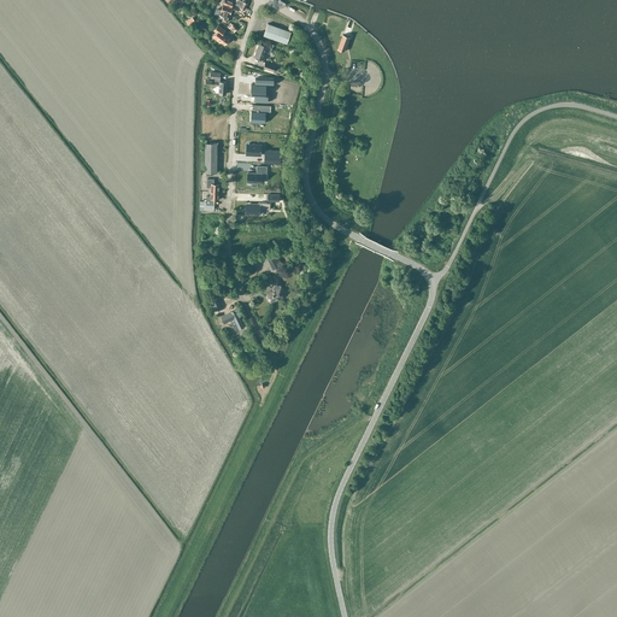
[(245,1),(245,0),(236,0),(235,4),(240,6),(240,7),(245,10),(247,4),(245,1)]
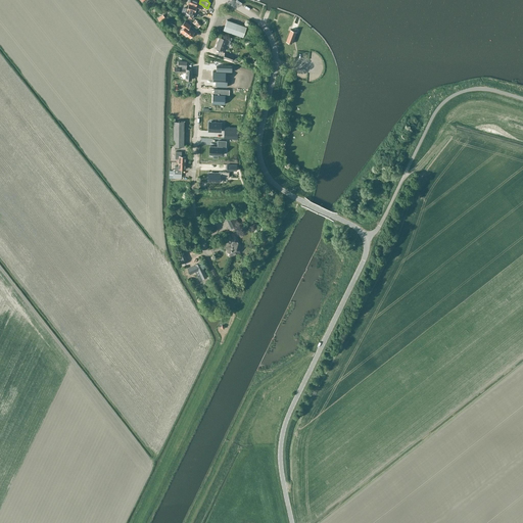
[(196,7),(196,6),(189,4),(187,9),(186,12),(190,13),(188,17),(192,18),(194,11),(196,7)]
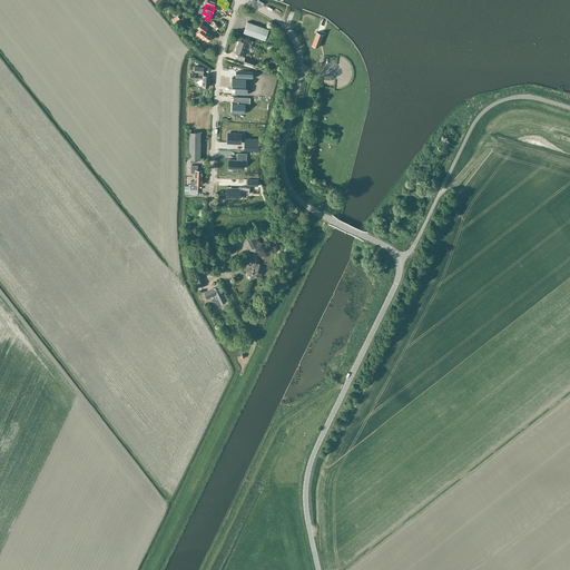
[(268,29),(249,22),(247,21),(244,32),(265,40),(268,29)]
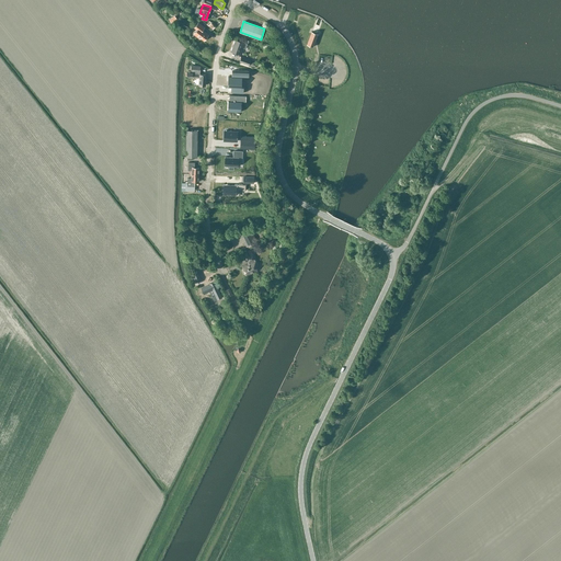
[(208,34),(203,30),(205,27),(198,22),(194,27),(197,30),(194,34),(199,38),(201,37),(204,41),(208,34)]
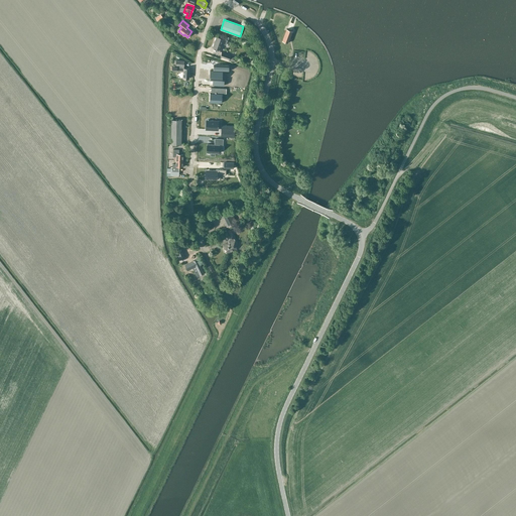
[(286,29),(282,40),(288,42),(292,31),(286,29)]
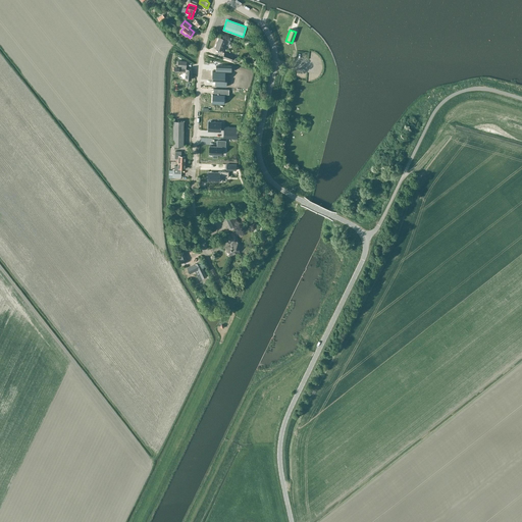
[(219,37),(215,48),(223,51),(225,44),(228,45),(229,41),(219,37)]
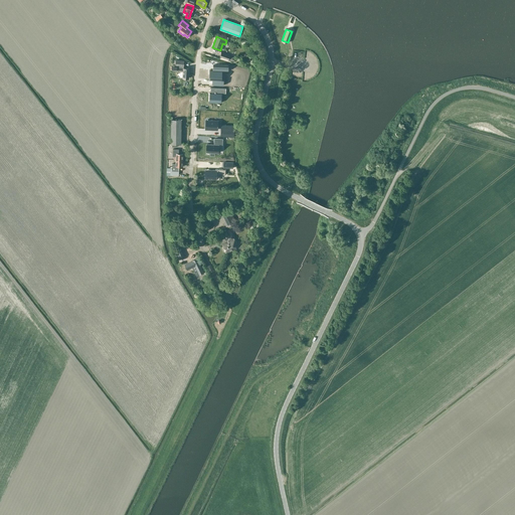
[(219,56),(231,60),(233,57),(229,56),(230,54),(221,51),(219,56)]
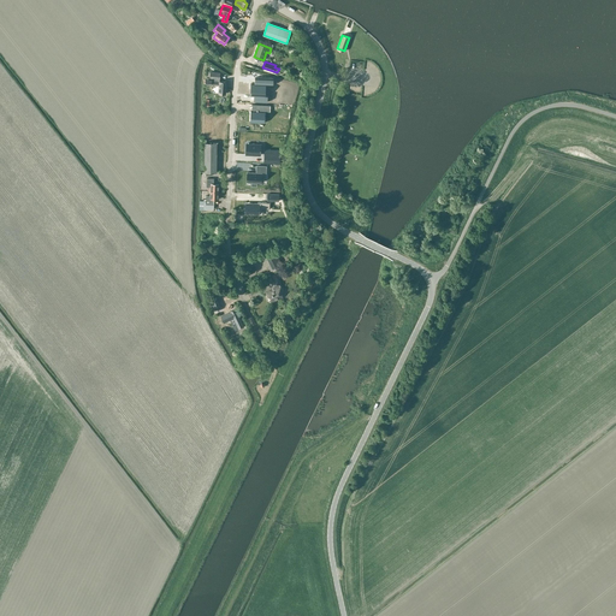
[(218,93),(225,94),(226,82),(220,81),(220,78),(220,72),(211,71),(209,78),(214,78),(214,86),(219,86),(218,93)]
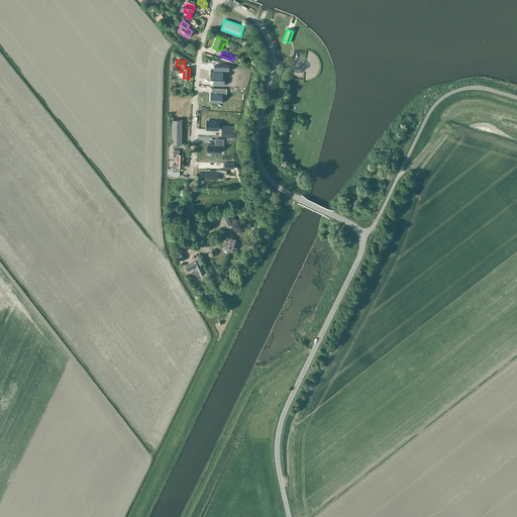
[(214,70),(211,70),(210,79),(213,80),(213,85),(224,86),(224,80),(222,80),(223,71),(229,71),(229,66),(214,65),(214,70)]
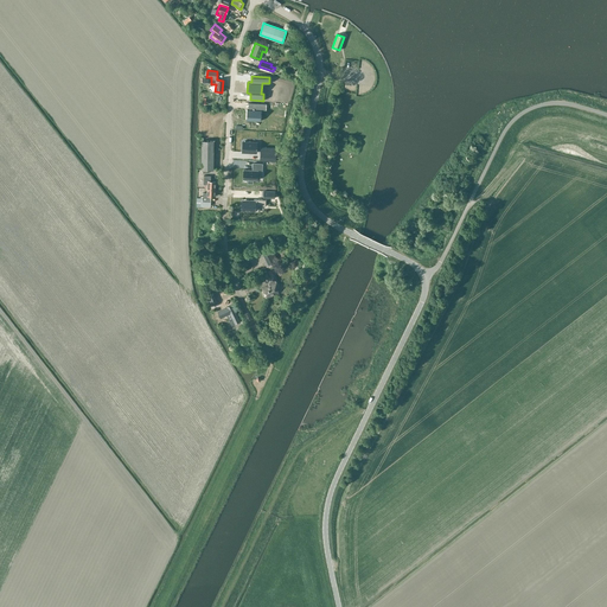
[(247,109),(247,120),(261,121),(261,110),(266,110),(266,103),(253,103),(253,109),(247,109)]
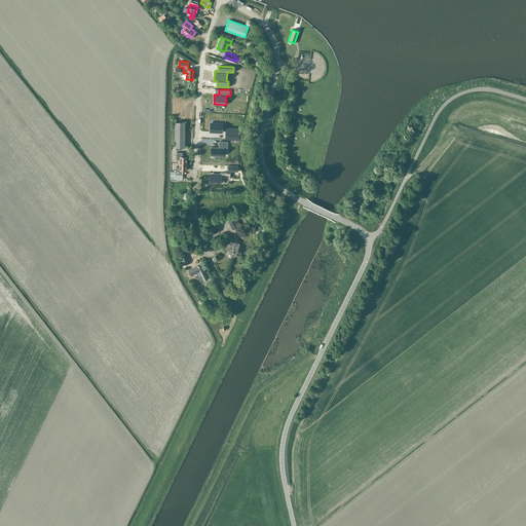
[(185,122),(175,122),(175,147),(185,147),(185,122)]
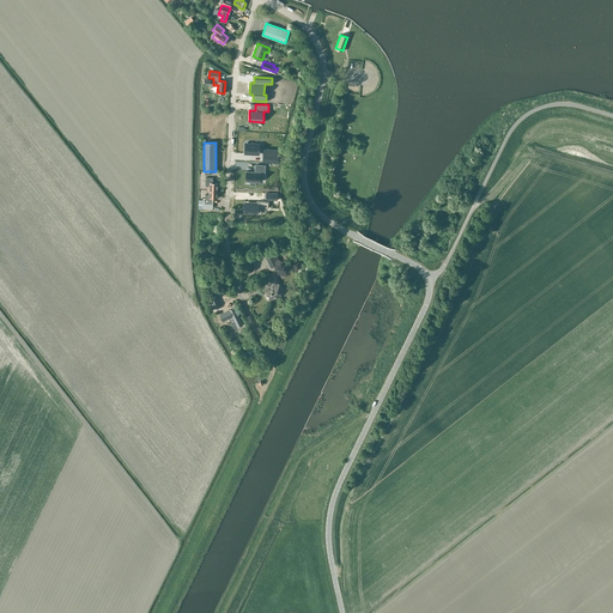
[(246,144),(244,153),(259,153),(259,144),(246,144)]
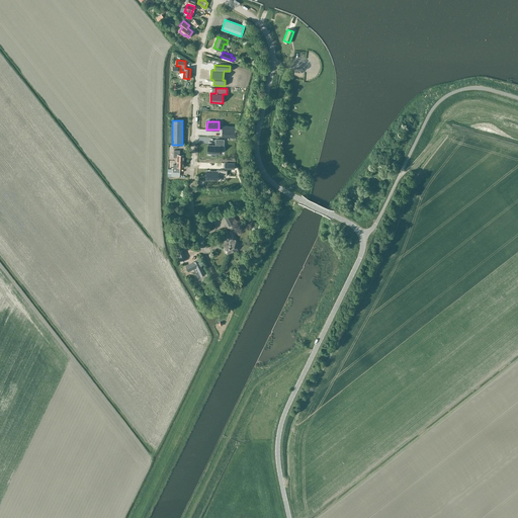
[(223,128),(223,137),(235,137),(235,128),(223,128)]
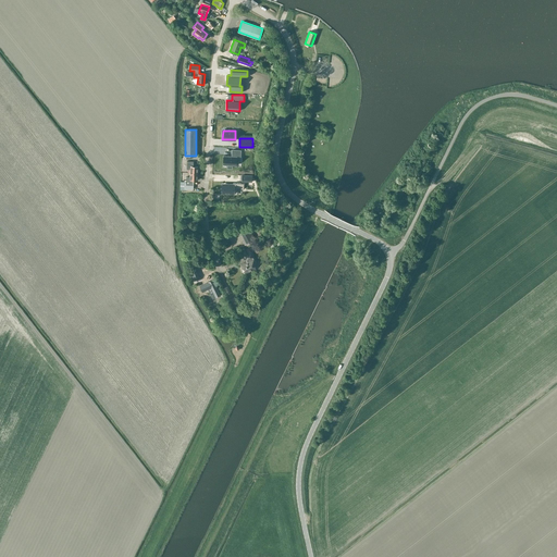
[(223,164),(227,164),(227,168),(232,168),(232,165),(236,165),(236,158),(240,159),(240,150),(232,150),(232,156),(224,156),(223,164)]
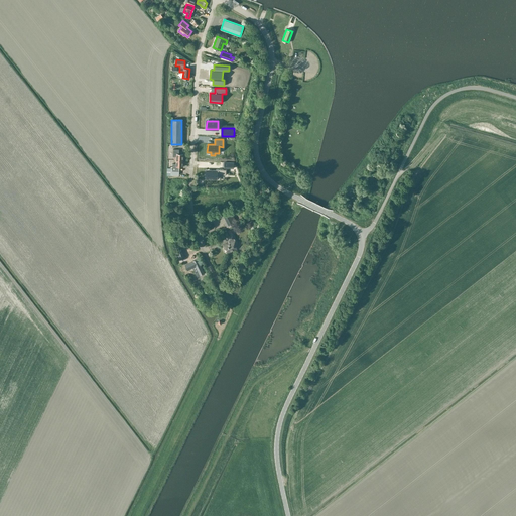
[(179,154),(179,149),(173,149),(173,156),(174,156),(173,160),(176,160),(182,160),(183,154),(179,154)]
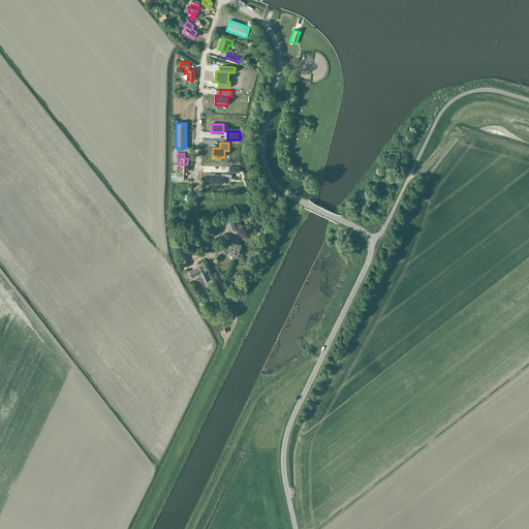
[(187,172),(187,164),(181,164),(181,168),(177,167),(177,173),(172,172),(172,180),(176,180),(183,180),(184,176),(183,176),(183,170),(187,172)]
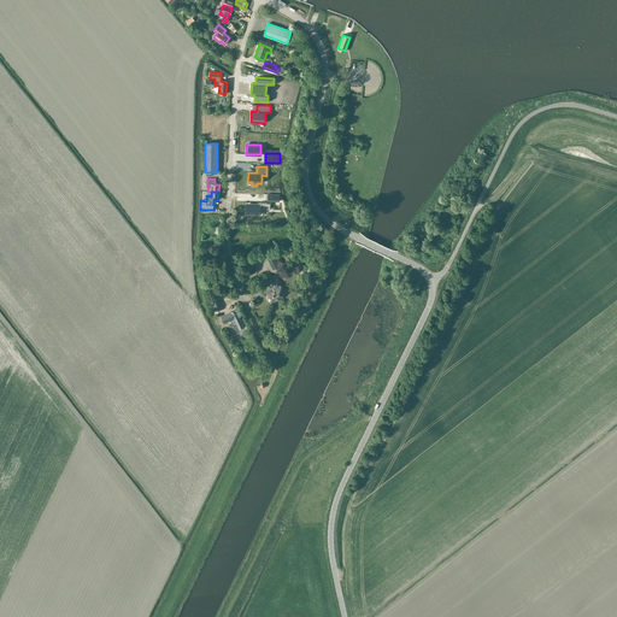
[(246,209),(246,210),(246,215),(257,215),(258,215),(259,215),(259,209),(263,209),(270,209),(270,204),(271,204),(271,203),(259,203),(259,204),(258,204),(251,204),(246,203),(246,207),(246,209)]
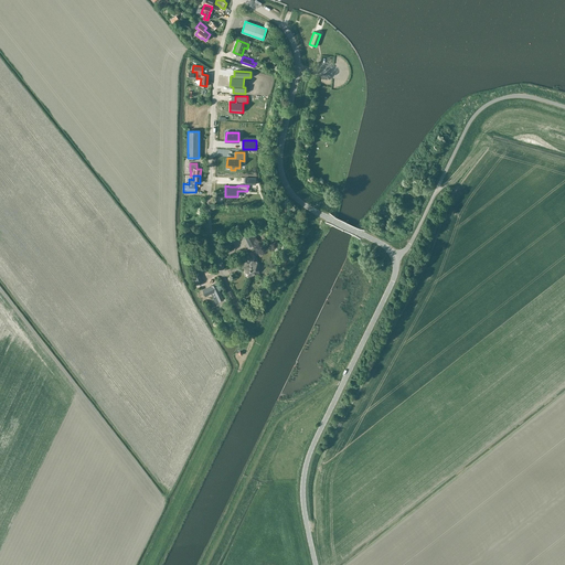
[(248,248),(258,244),(252,230),(242,234),(244,240),(245,240),(247,243),(246,244),(248,248)]
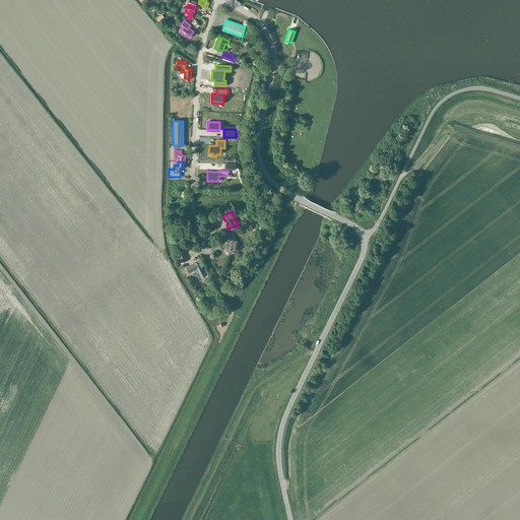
[(230,235),(231,238),(229,239),(232,245),(225,247),(226,249),(225,249),(224,251),(225,253),(228,253),(229,253),(229,255),(238,251),(236,247),(239,246),(234,235),(239,232),(238,230),(229,233),(230,235)]
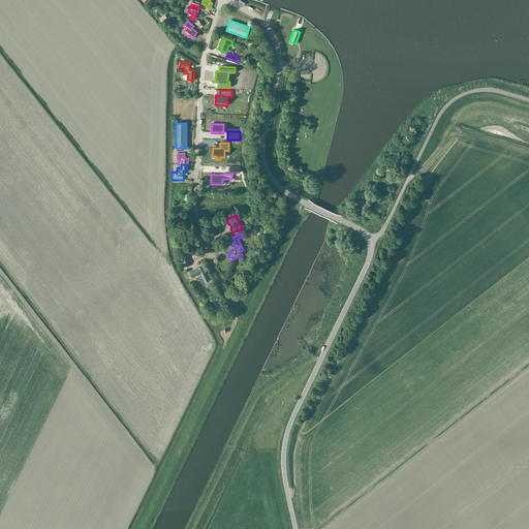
[(190,263),(186,252),(178,255),(182,267),(190,263)]
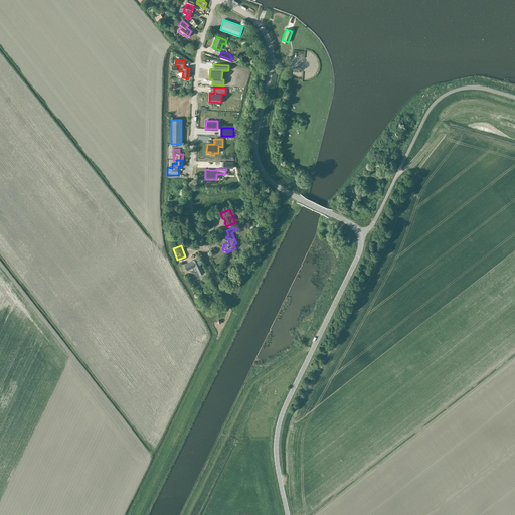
[(193,261),(185,265),(187,270),(192,267),(195,266),(197,270),(194,272),(197,276),(203,273),(196,259),(192,261),(193,261)]
